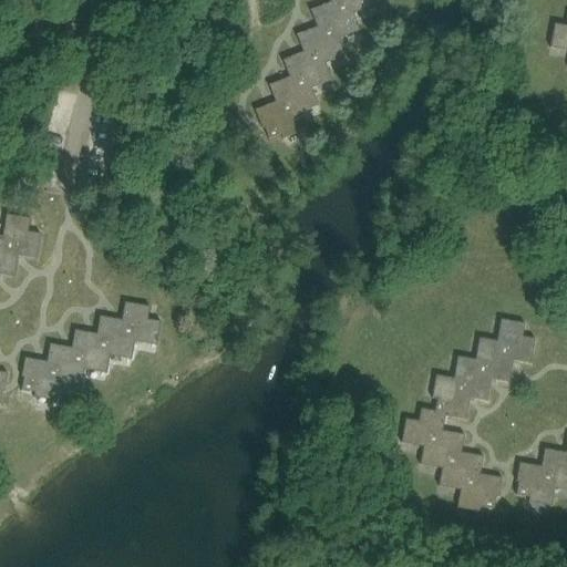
[(330,0),(331,2),(310,11),(317,28),(297,35),(303,52),(282,61),(290,78),(269,85),(276,103),(256,111),(263,129),(265,127),(269,140),(281,135),(284,140),(306,131),(298,114),(319,106),(312,89),(333,81),(326,64),(347,55),(340,39),(361,31),(353,14),(374,6),(371,0),(330,0)]
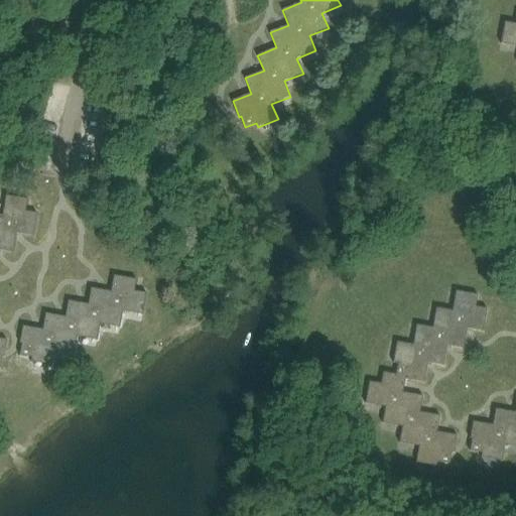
[(515,23),(505,22),(501,43),(515,46),(515,23)]
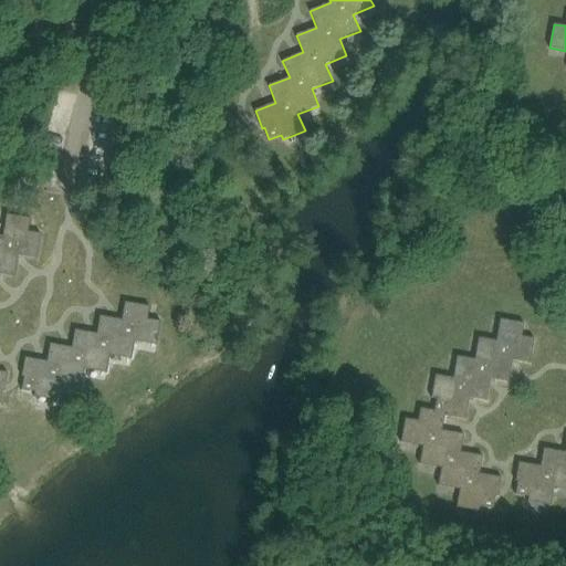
[(7,215),(3,237),(0,236),(0,401),(2,391),(4,391),(8,373),(0,370),(0,274),(16,278),(19,255),(37,259),(41,233),(28,231),(30,219),(7,215)]
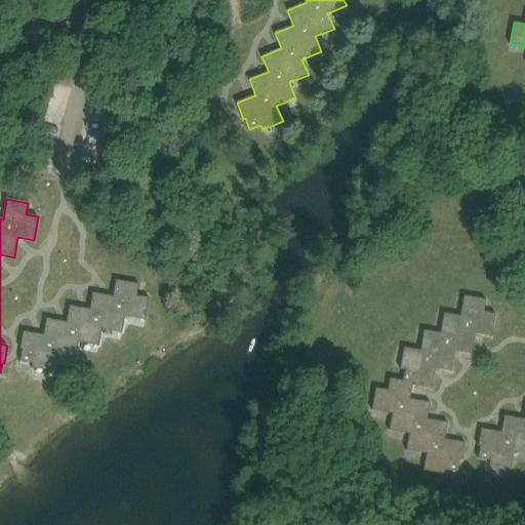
[(139,284),(116,280),(113,296),(93,293),(90,310),(70,307),(67,322),(46,319),(43,335),(24,332),(21,349),(23,350),(21,361),(32,363),(31,368),(53,372),(55,356),(76,359),(79,342),(99,346),(102,329),(122,333),(125,317),(146,320),(149,298),(137,296),(139,284)]
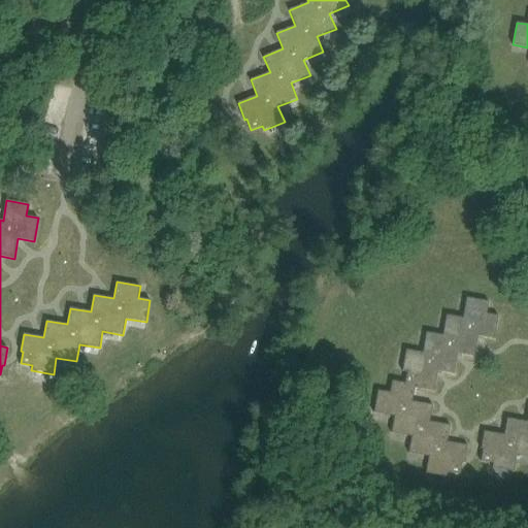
[(467,298),(463,318),(447,315),(442,335),(426,332),(423,353),(406,350),(402,371),(407,372),(405,384),(392,381),(390,393),(377,391),(374,413),(394,417),(391,433),(411,436),(408,453),(429,457),(426,473),(448,477),(449,472),(461,474),(463,463),(465,463),(468,446),(448,442),(451,425),(430,422),(433,405),(413,402),(415,388),(434,392),(437,371),(455,374),(458,354),(474,357),(479,336),(495,339),(499,316),(488,314),(490,301),(467,298)]
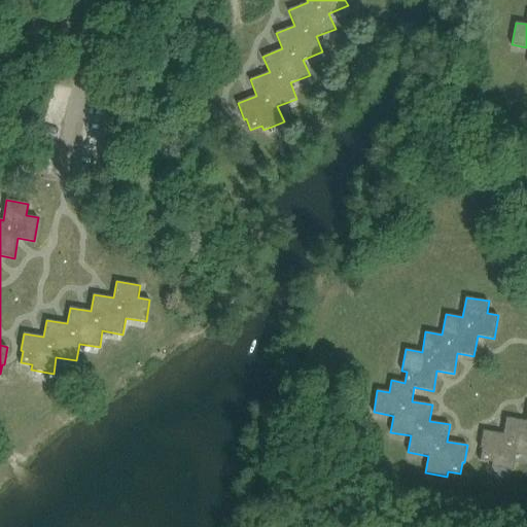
[(526,419),(526,421),(506,418),(503,434),(483,430),(480,448),(482,449),(480,460),(492,462),(491,467),(513,470),(516,454),(526,456),(526,419)]
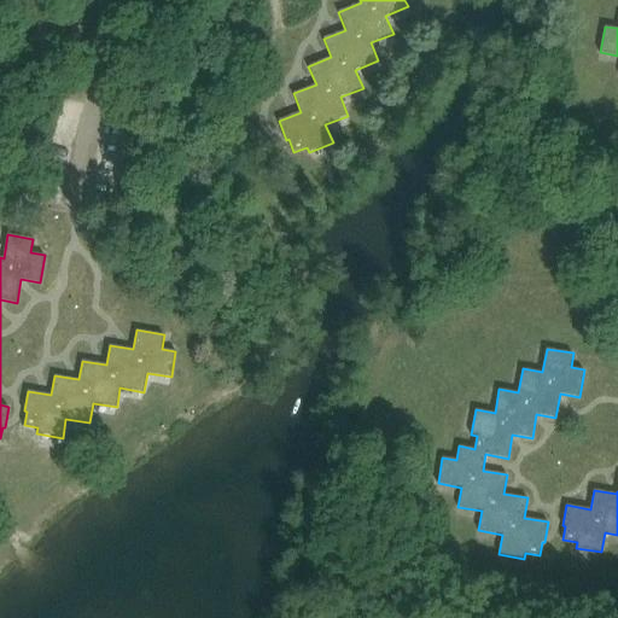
All buildings are outlined.
